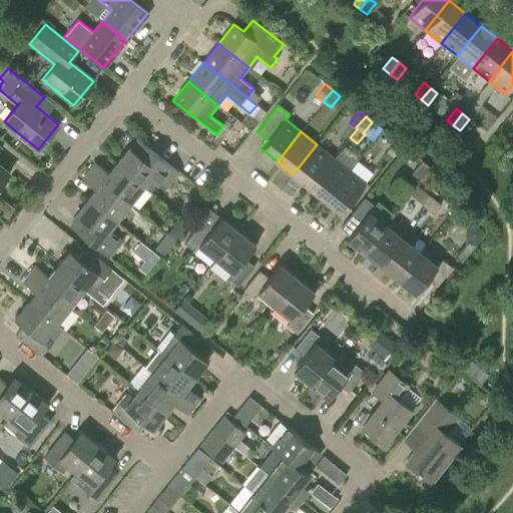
[(144,185),(149,189),(155,183),(162,188),(177,170),(137,137),(129,146),(115,163),(143,186),(144,185)]
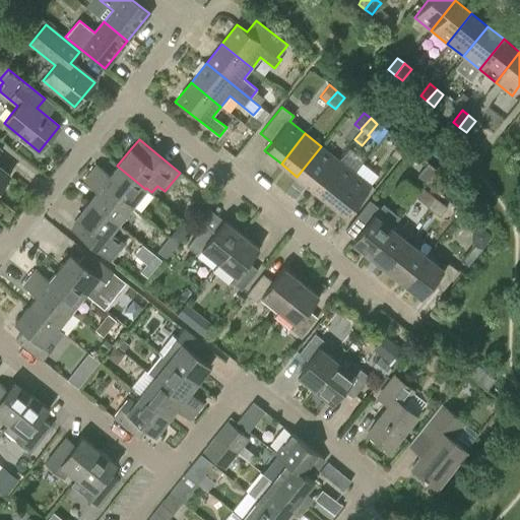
[(399,141),(390,152),(397,158),(406,146),(399,141)]
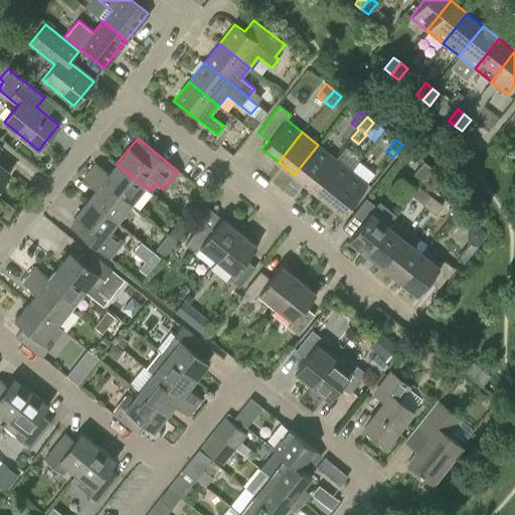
[(318,145),(294,175),(311,188),(334,158),(318,145)]
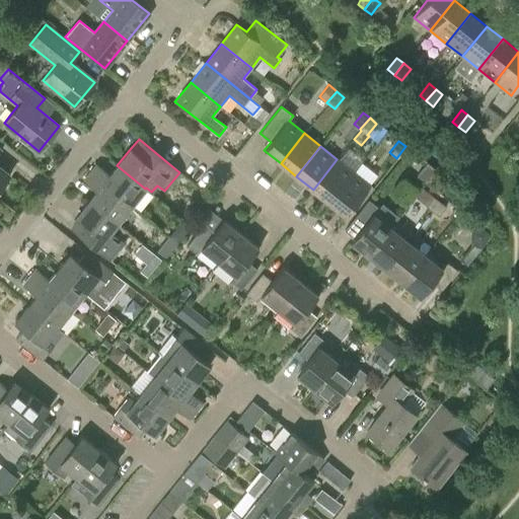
[(0,186),(9,174),(0,166),(0,150),(1,149),(0,148),(0,186)]
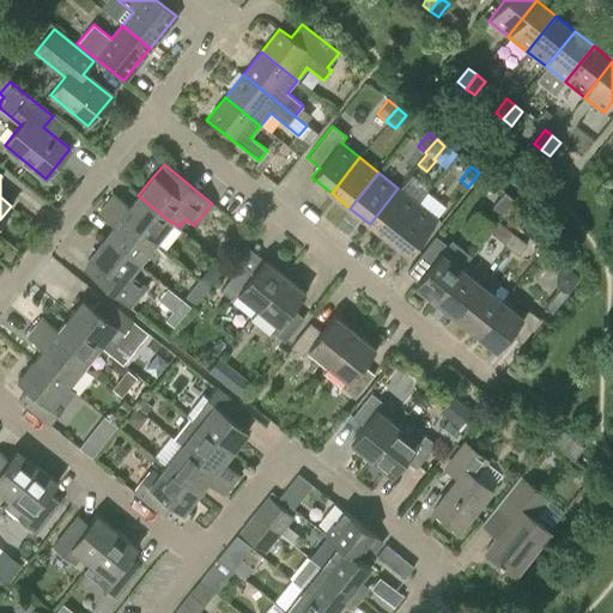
[(398,188),(370,224),(388,238),(417,202),(398,188)]
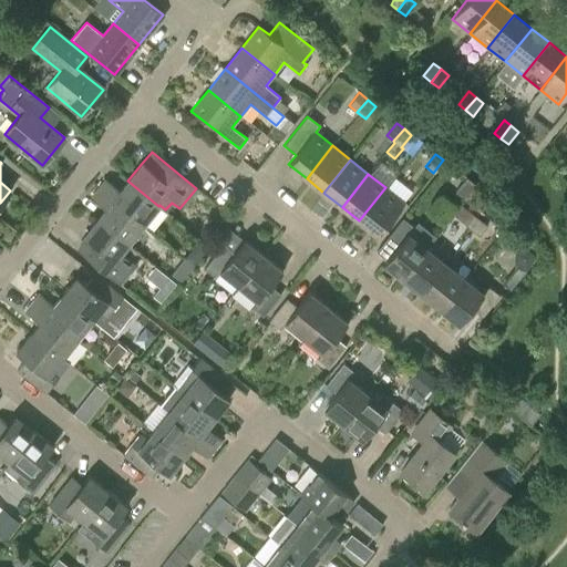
[(476,185),(466,177),(455,191),(465,199),(476,185)]
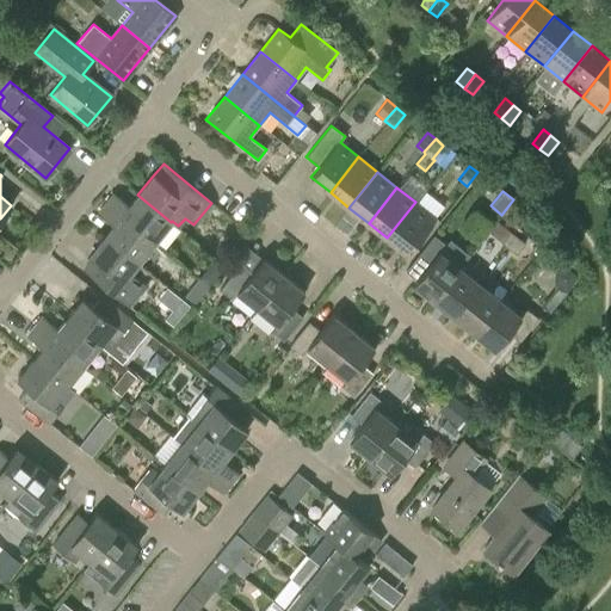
[(105,202),(155,242),(171,222),(137,195),(129,205),(113,192),(105,202)]
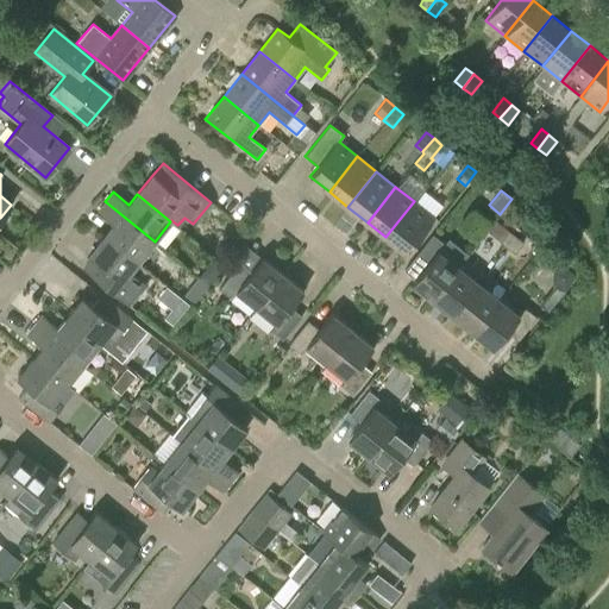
[(105,234),(138,262),(155,242),(105,201),(98,211),(113,224),(105,234)]
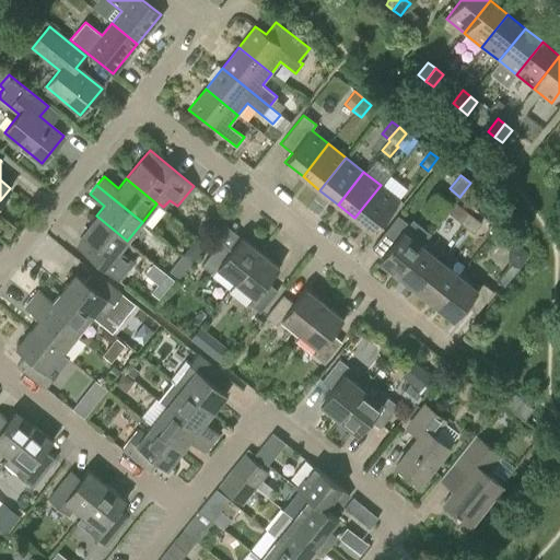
[(399,200),(381,185),(354,218),(373,232),(399,200)]
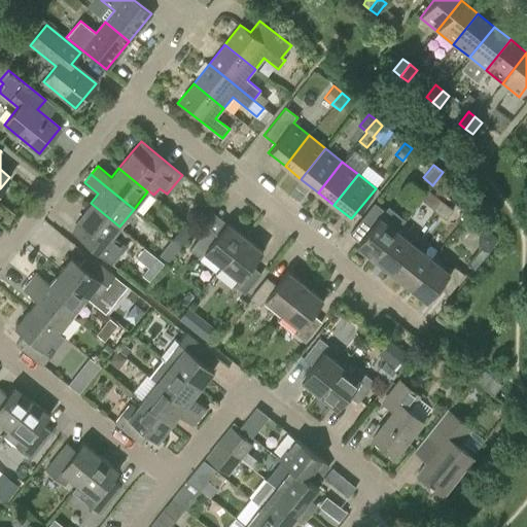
[(433,209),(438,214),(447,205),(441,200),(433,209)]
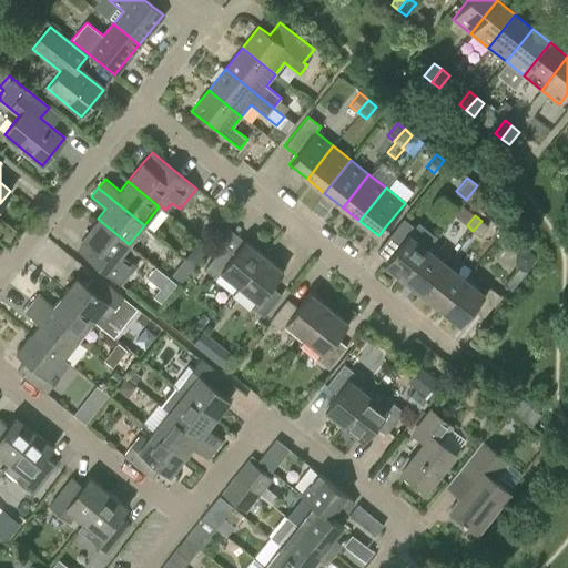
[(138,265),(122,252),(129,244),(98,219),(82,237),(84,240),(77,251),(121,286),(138,265)]
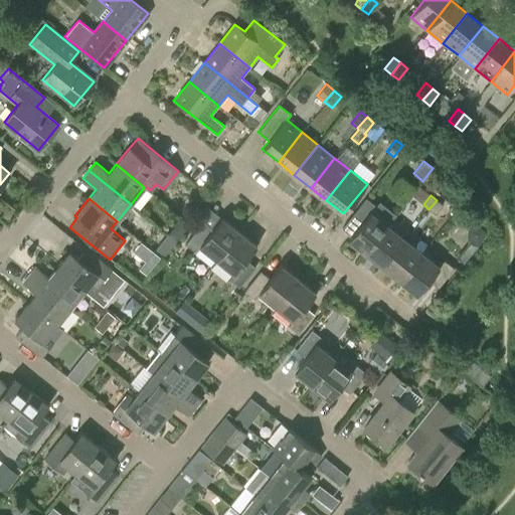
[(359,225),(348,240),(366,254),(387,226),(370,212),(375,206),(365,198),(350,217),(359,225)]
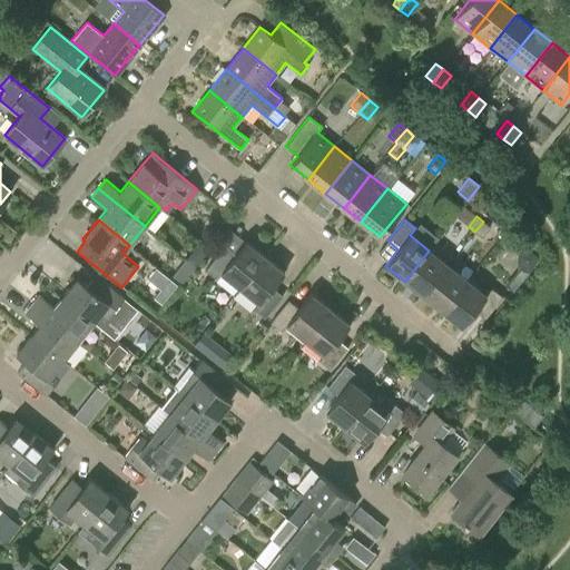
[(490,227),(483,222),(474,232),(482,237),(490,227)]
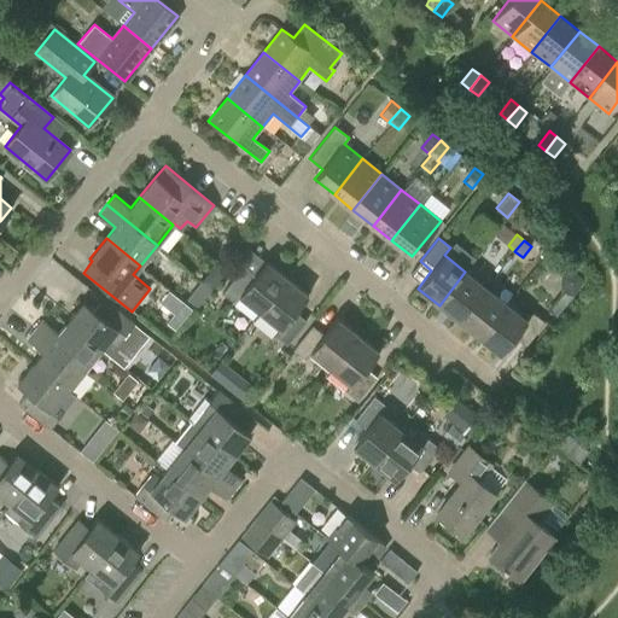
[(233,302),(239,296),(260,312),(287,279),(266,262),(252,278),(242,268),(222,292),(233,302)]
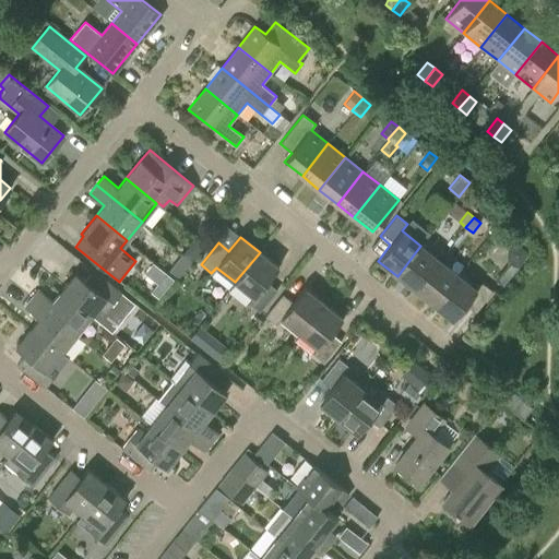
[(415,290),(439,261),(420,246),(397,276),(415,290)]
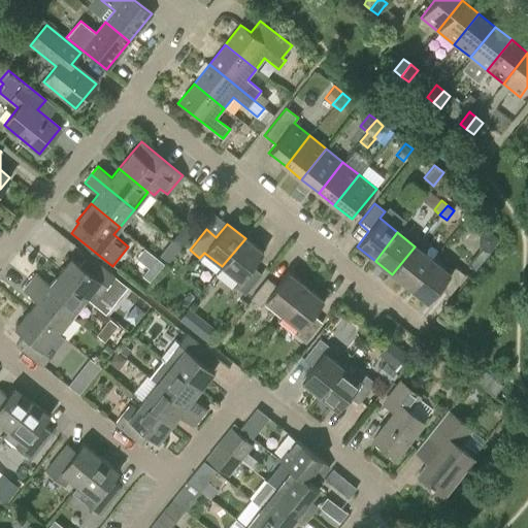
[(172,240),(180,246),(187,239),(183,236),(175,236),(172,240)]
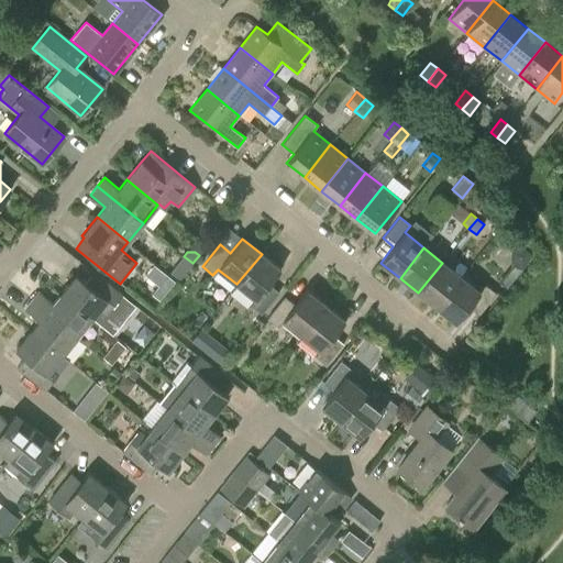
[(268,284),(280,269),(262,254),(236,284),(255,299),(251,305),(261,313),(278,291),(268,284)]
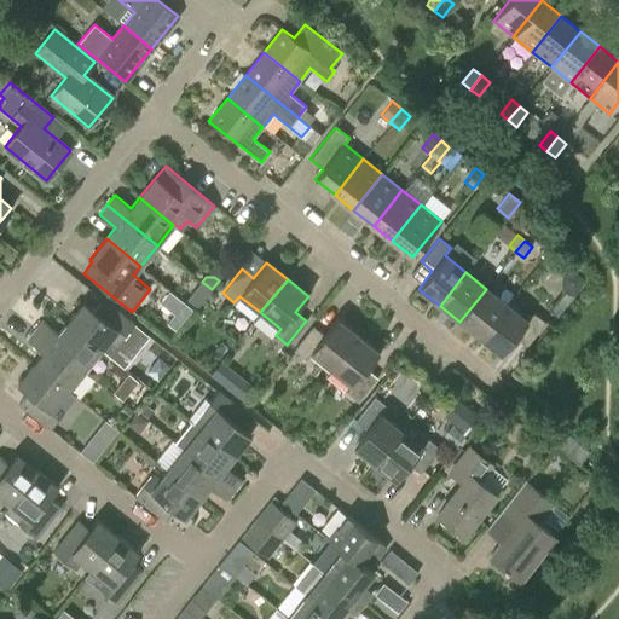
[(480,337),(507,305),(486,289),(460,322),(480,337)]
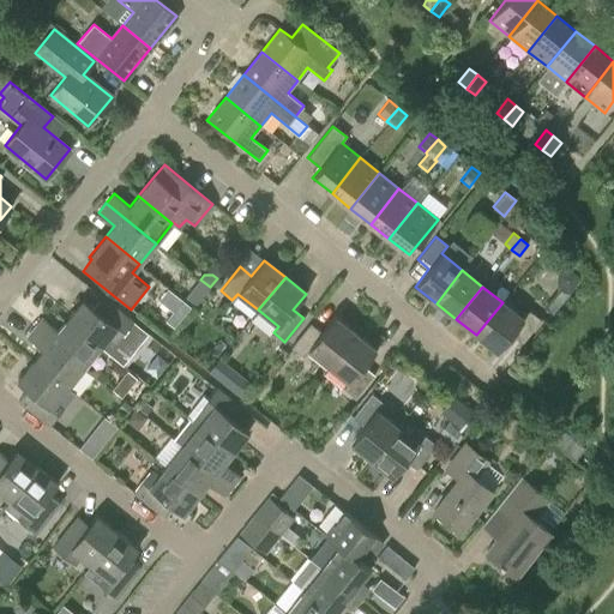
[(185,298),(196,306),(202,299),(191,290),(185,298)]
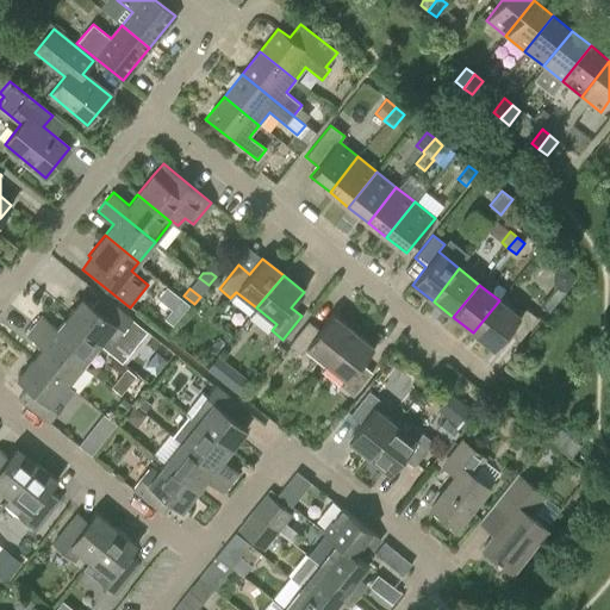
[(92,305),(82,297),(66,318),(99,344),(106,336),(113,341),(131,319),(99,294),(92,305)]
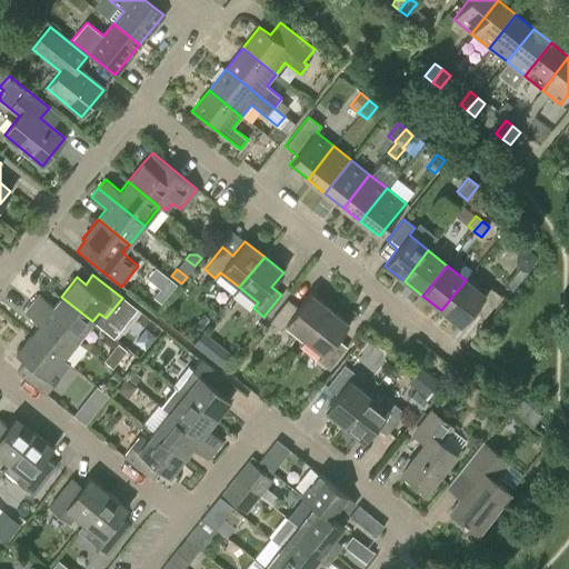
[(169,278),(153,297),(161,302),(176,285),(169,278)]
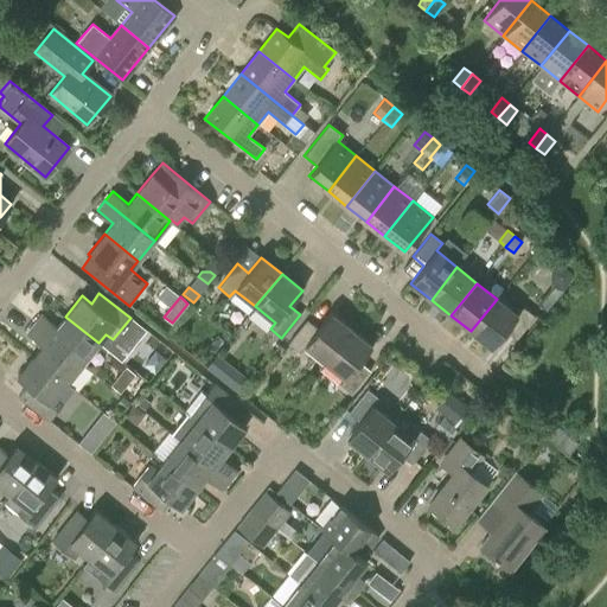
[(523,307),(517,314),(497,299),(471,331),(492,347),(505,331),(516,339),(535,315),(523,307)]
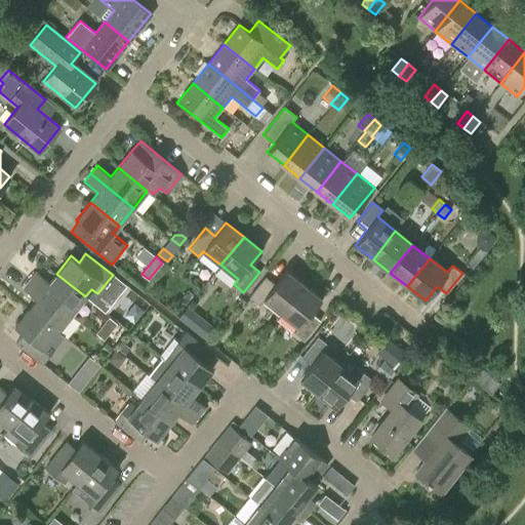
[(258,305),(264,298),(281,313),(304,285),(286,271),(275,284),(265,276),(249,296),(258,305)]
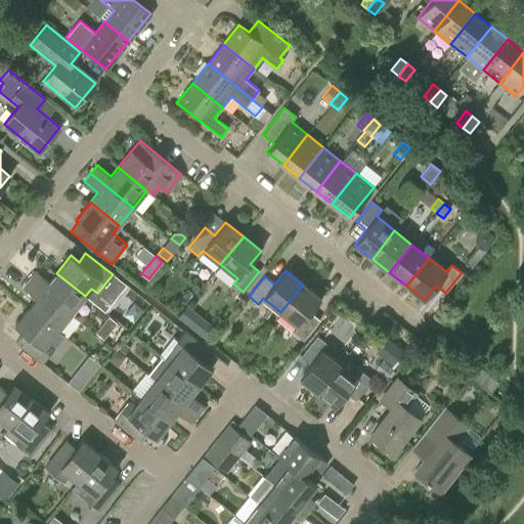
[(29,279),(71,313),(85,296),(56,273),(49,282),(36,271),(29,279)]
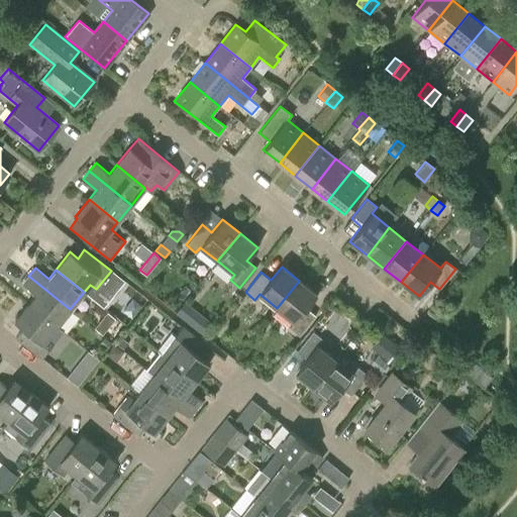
[(28,303),(57,326),(70,309),(28,276),(22,284),(35,294),(28,303)]
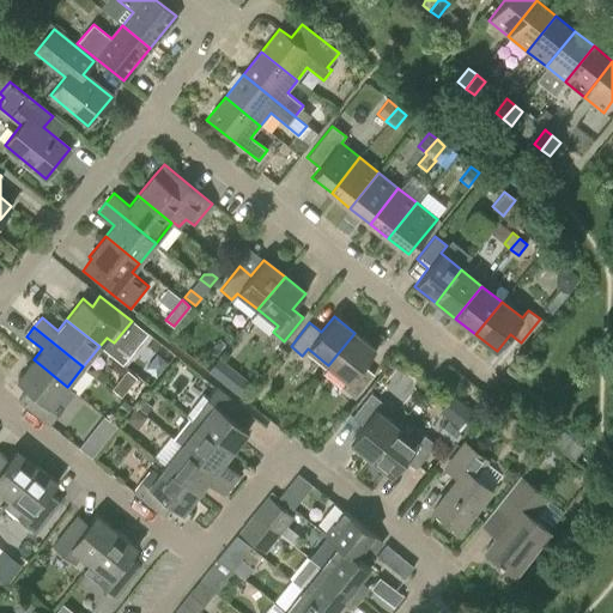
[(363,365),(376,350),(354,333),(328,365),(349,382),(343,388),(354,398),(374,374),(363,365)]
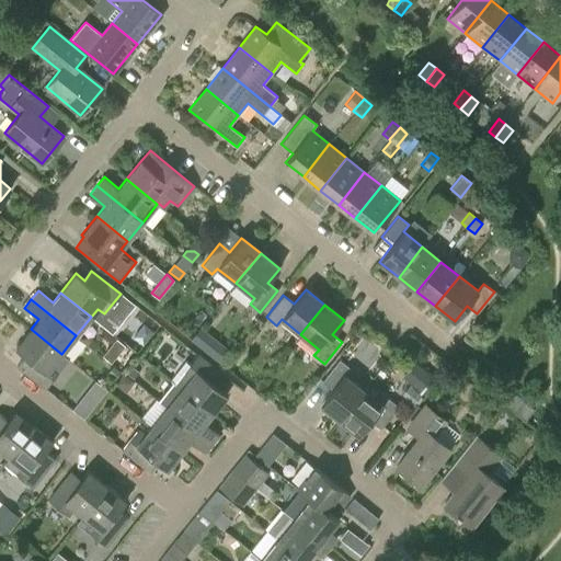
[(68,359),(61,354),(31,329),(15,348),(24,355),(16,365),(45,388),(68,359)]
